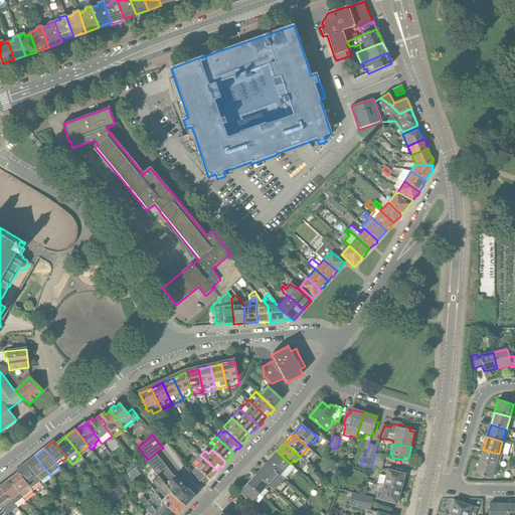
[(480,462),(495,467),(499,454),(483,450),(480,462)]
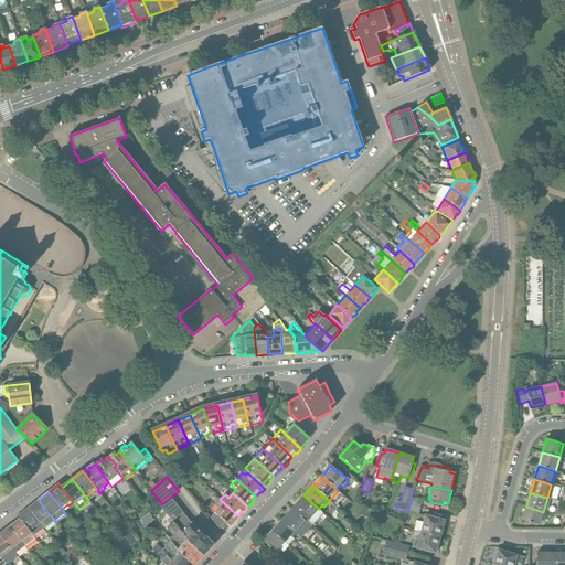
[(292,508),(311,524),(322,512),(319,509),(304,496),(292,508)]
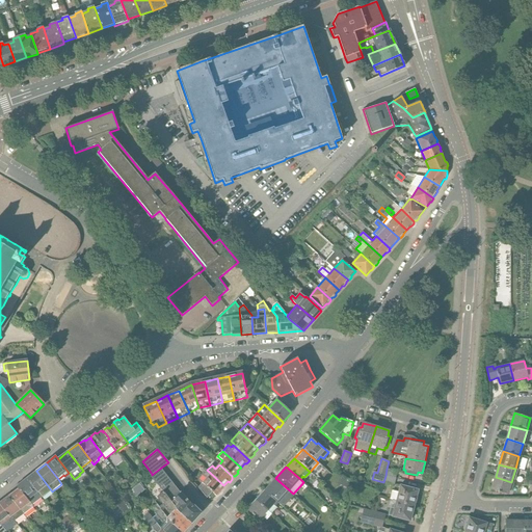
[(161,468),(152,475),(158,481),(166,475),(161,468)]
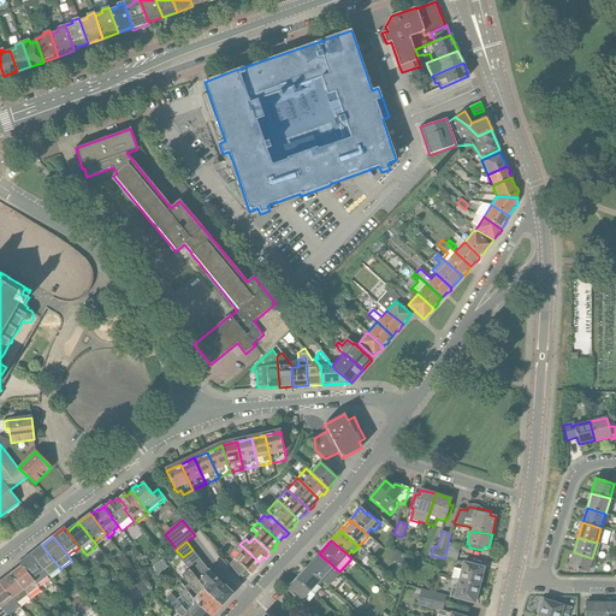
[(255,567),(259,562),(240,544),(238,543),(229,554),(234,558),(234,560),(235,561),(249,573),(250,573),(253,573),(255,569),(255,567)]
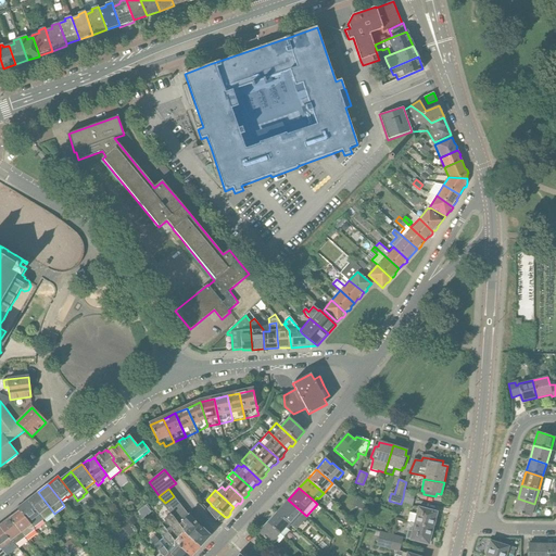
[(403,497),(413,500),(415,493),(404,490),(403,497)]
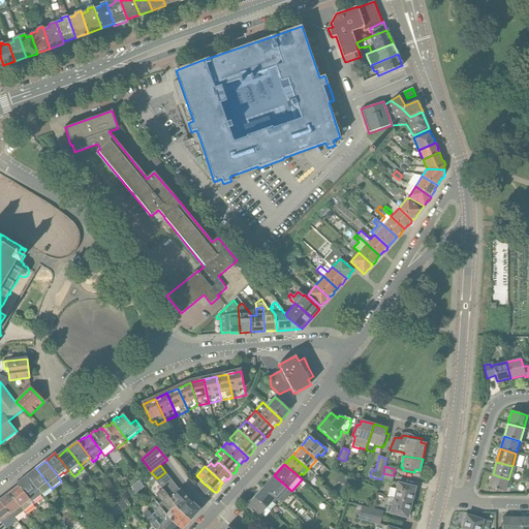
[(54,491),(52,489),(36,468),(27,475),(43,497),(44,498),(47,496),(49,496),(50,494),(54,491)]
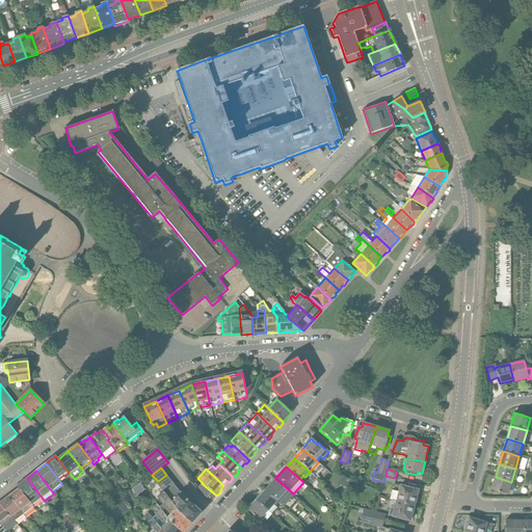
[(171,482),(166,475),(158,481),(163,488),(171,482)]
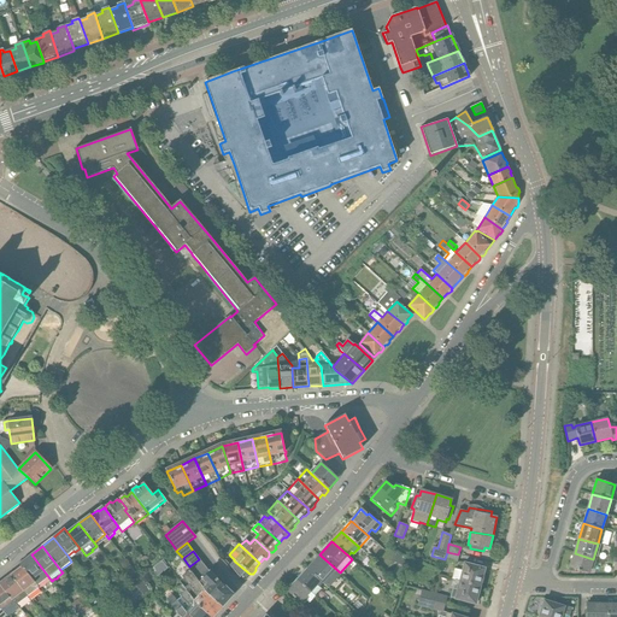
[(445,559),(457,563),(459,554),(458,554),(447,552),(445,559)]
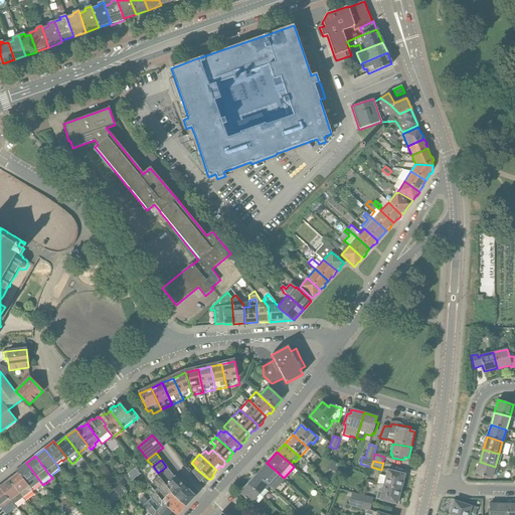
[(495,467),(480,462),(476,474),(491,479),(495,467)]
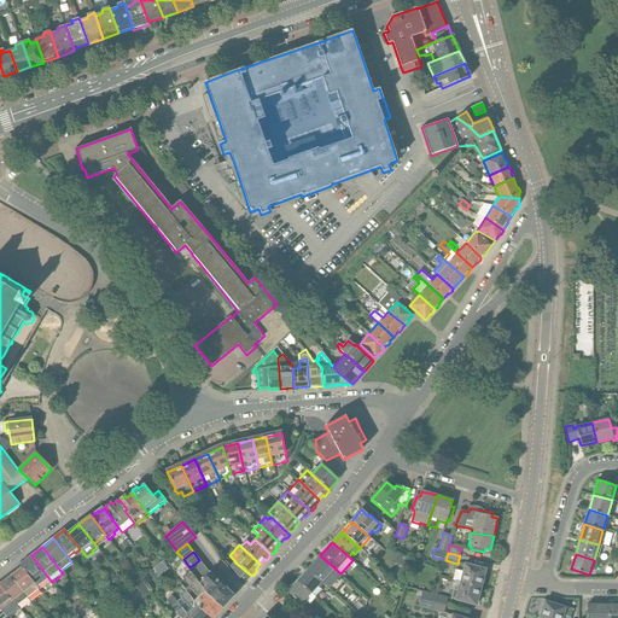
[(40,590),(51,581),(31,555),(18,565),(21,569),(40,590)]
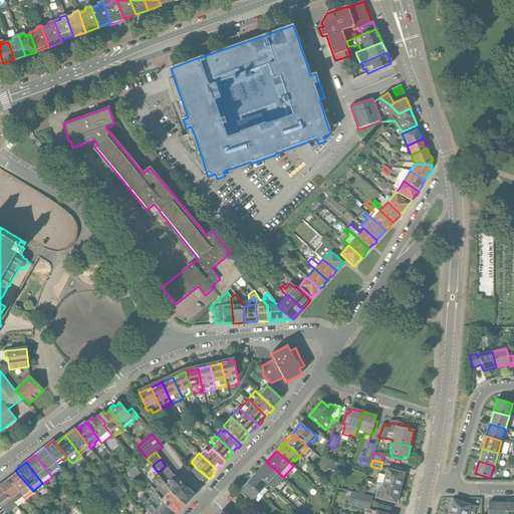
[(262,480),(269,486),(272,490),(283,477),(266,462),(256,474),(262,480)]
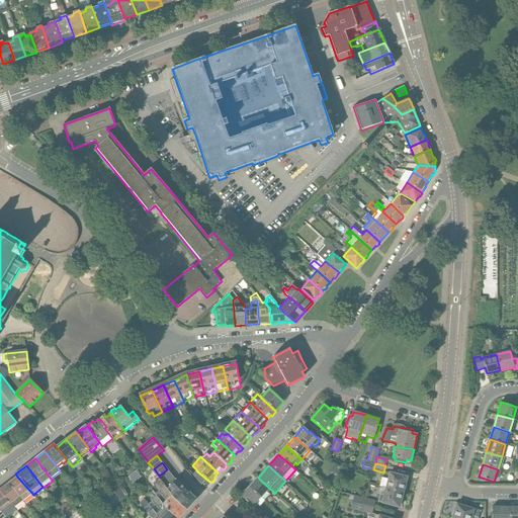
[(167,469),(159,476),(161,479),(165,482),(172,476),(167,469)]
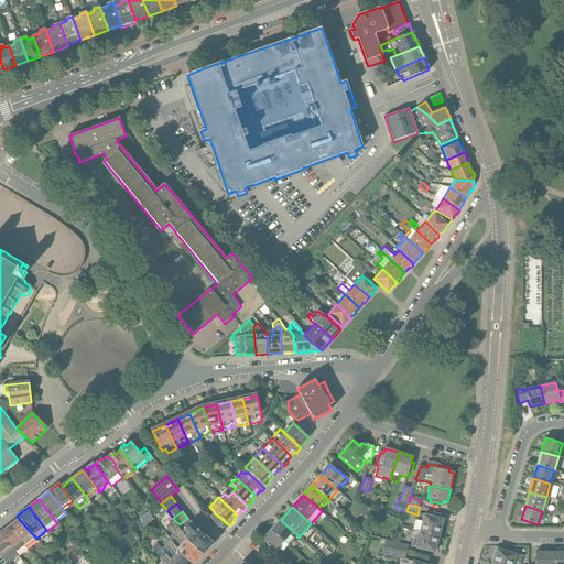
[(139,520),(142,524),(152,517),(149,512),(139,520)]
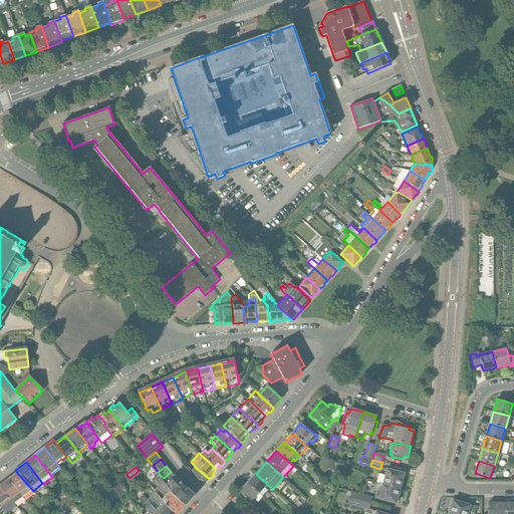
[(382,484),(400,489),(404,474),(386,469),(382,484)]
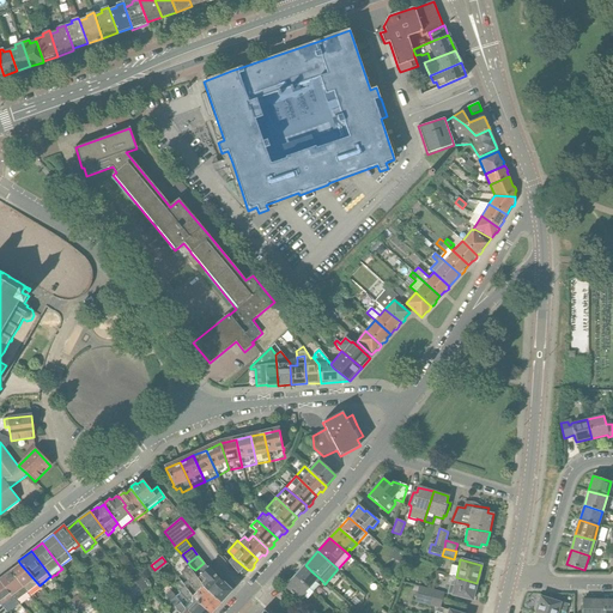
[(204,563),(195,570),(201,578),(210,570),(204,563)]
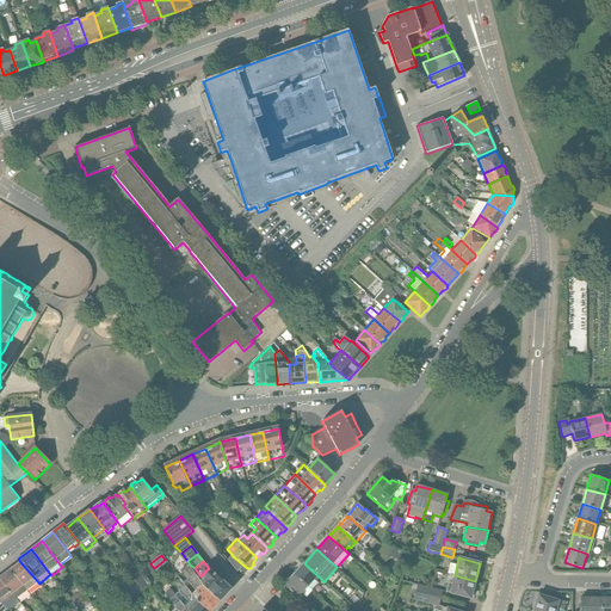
[(39,584),(20,562),(11,569),(29,593),(39,584)]
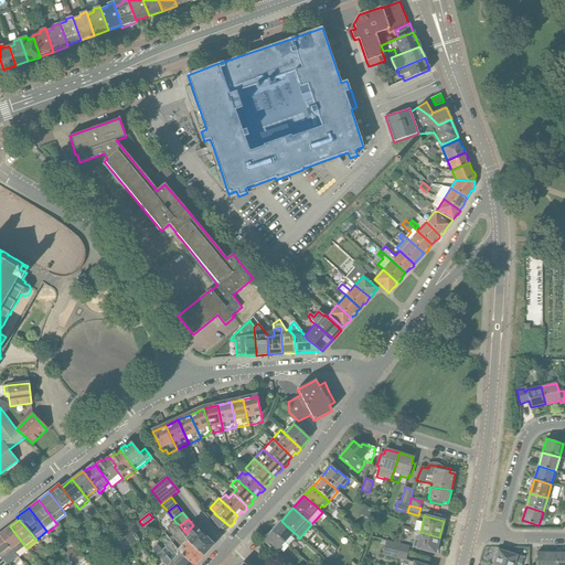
[(292,539),(296,534),(288,528),(281,521),(272,531),(288,545),(294,540),(292,539)]
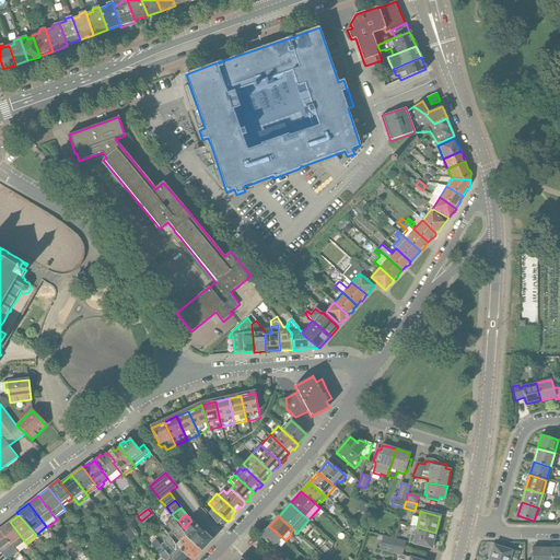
[(178,521),(174,517),(165,524),(171,531),(167,534),(193,559),(202,550),(184,528),(178,521)]
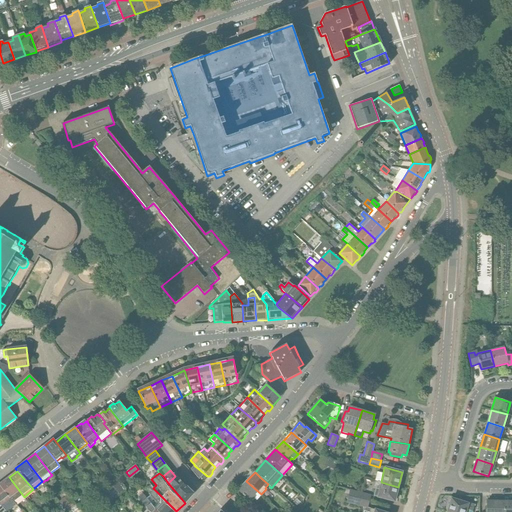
[(193,494),(175,476),(168,483),(185,503),(193,494)]
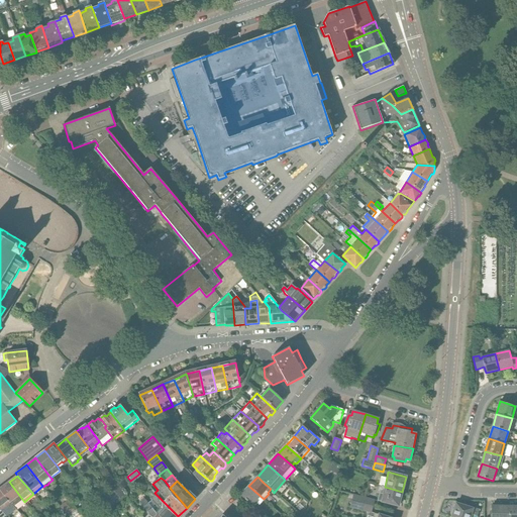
[(25,503),(24,502),(9,482),(0,488),(15,509),(16,509),(25,503)]
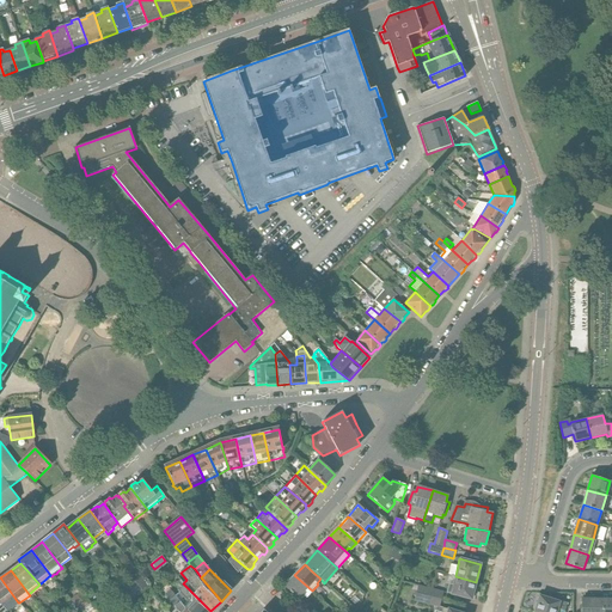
[(129,585),(138,595),(150,586),(144,577),(141,575),(129,585)]
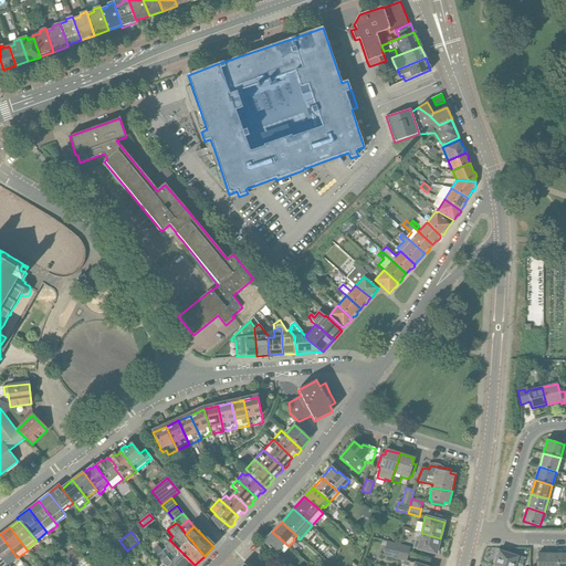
[(283,553),(289,546),(272,532),(263,543),(278,556),(282,552),(283,553)]
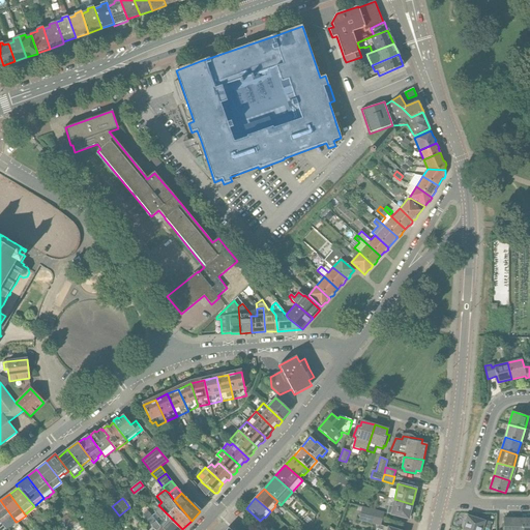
[(412,504),(394,499),(389,498),(387,505),(389,506),(387,513),(409,520),(412,504)]
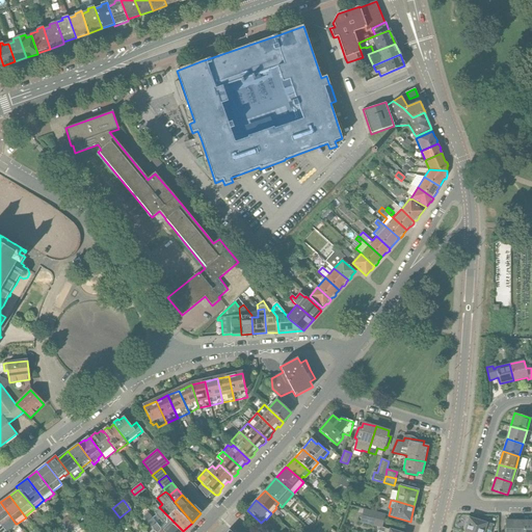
[(6,531),(16,524),(0,502),(0,524),(1,525),(6,531)]
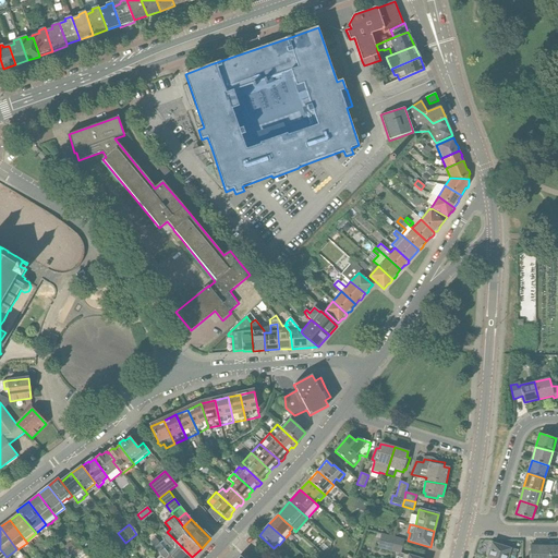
[(172,557),(192,557),(167,532),(164,528),(157,532),(162,538),(162,540),(167,544),(168,546),(166,550),(172,557)]
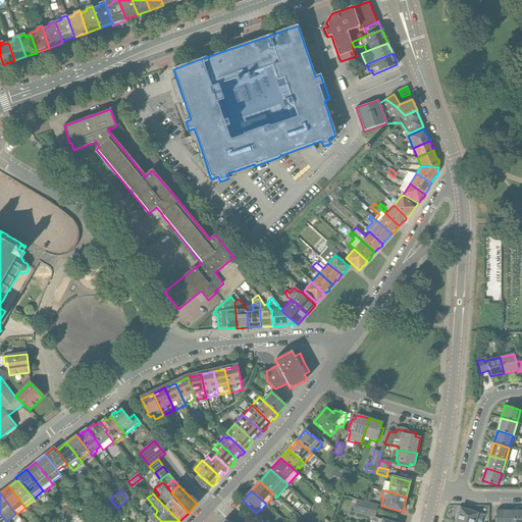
[(117,508),(110,499),(101,506),(108,515),(118,508),(117,508)]
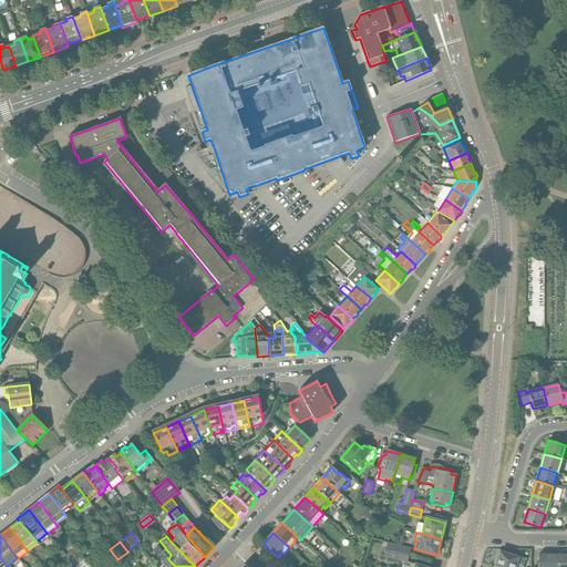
[(175,566),(168,559),(155,543),(151,547),(158,556),(156,558),(160,563),(155,566),(156,566),(175,566)]
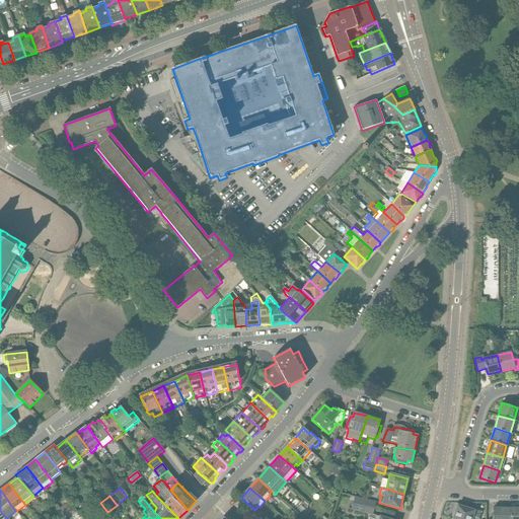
[(374,509),(365,507),(367,500),(355,497),(351,510),(373,515),(374,509)]
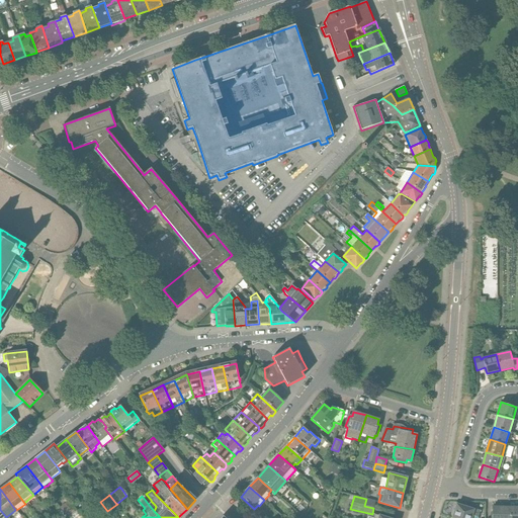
[(364,506),(373,508),(375,501),(366,499),(364,506)]
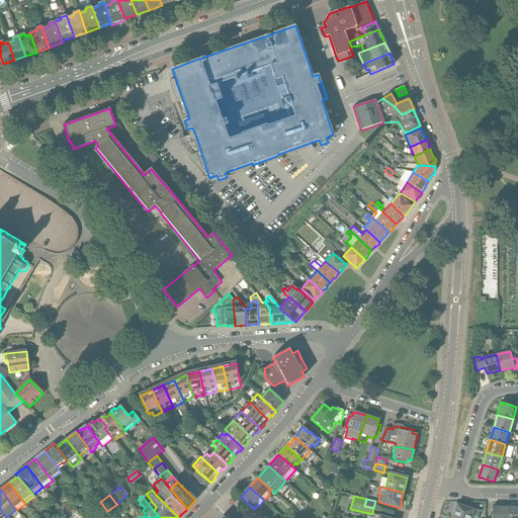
[(68,517),(77,510),(69,501),(60,508),(68,517)]
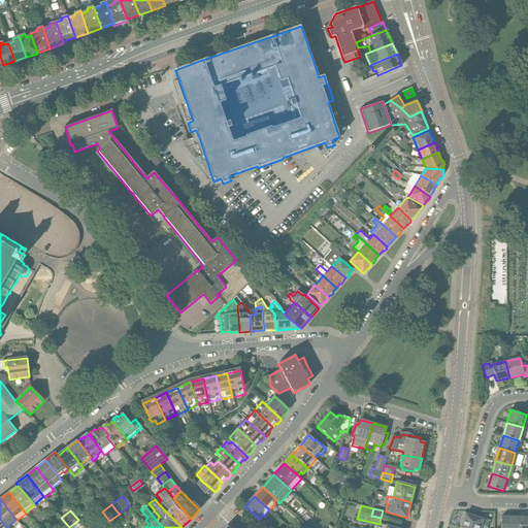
[(461,527),(463,527),(483,527),(484,527),(488,527),(489,522),(465,515),(461,527)]
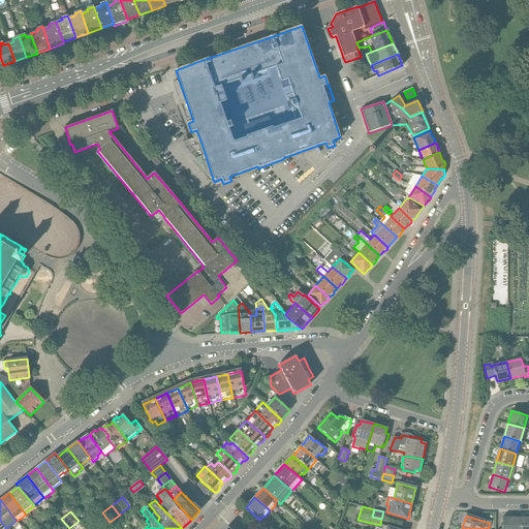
[(521,528),(522,518),(502,518),(502,528),(521,528)]
